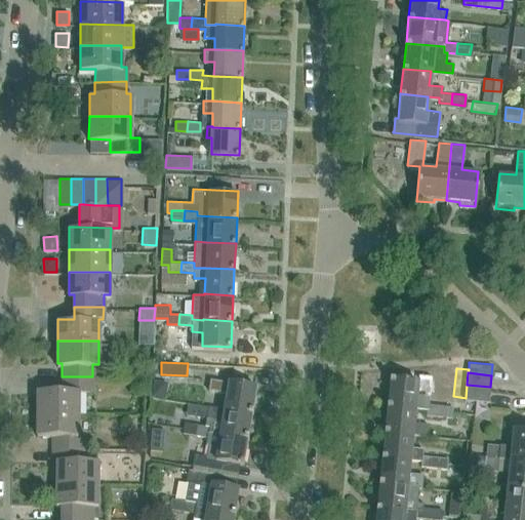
[(388,404),(415,407),(427,408),(427,413),(439,415),(441,404),(429,403),(430,396),(446,398),(448,376),(418,373),(418,381),(391,377),(388,404)]
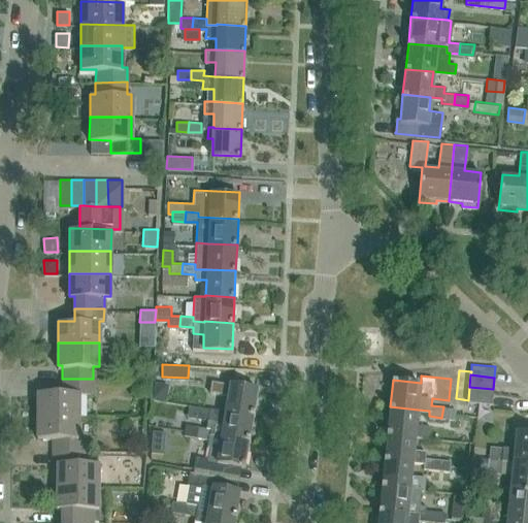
[(37,391),(37,414),(77,415),(78,391),(93,391),(93,379),(62,379),(62,391),(37,391)]
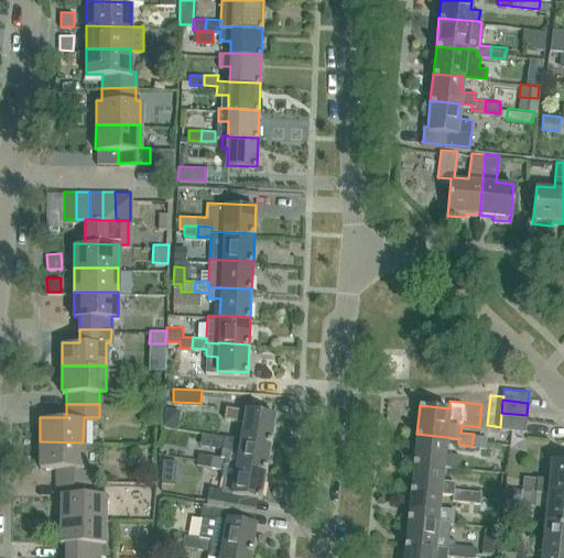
[(243,419),(240,436),(270,440),(275,413),(227,405),(225,416),(243,419)]
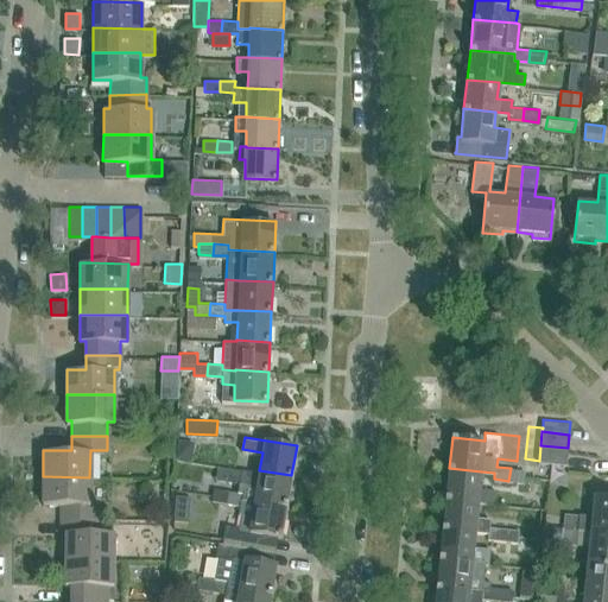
[(568,448),(540,445),(539,461),(565,463),(568,448)]
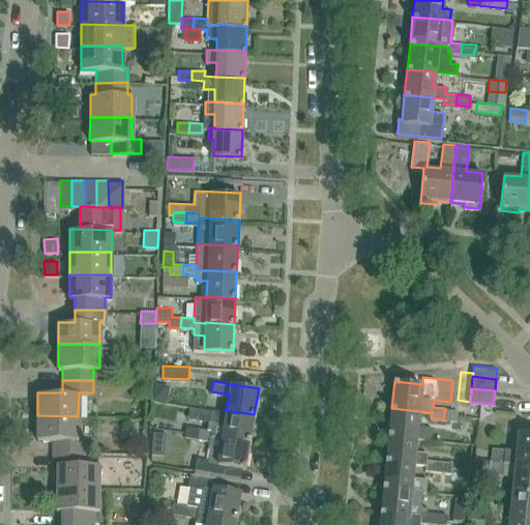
[(224,423),(222,436),(249,441),(254,414),(226,410),(210,407),(208,419),(224,423)]
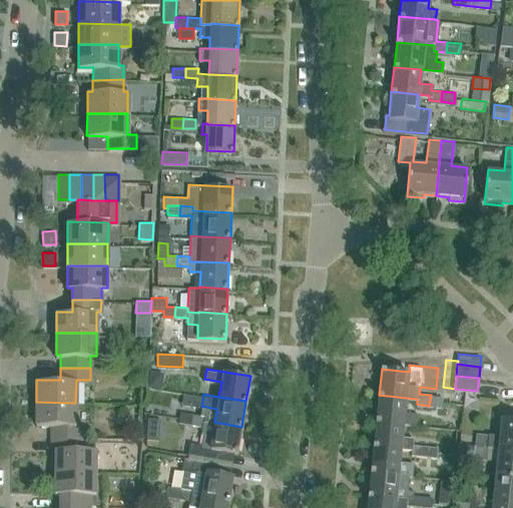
[(406,398),(379,395),(377,420),(404,422),(418,424),(419,413),(405,412),(406,398)]
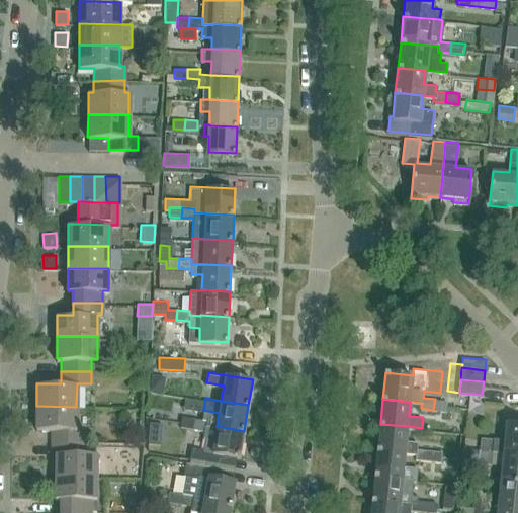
[(435,399),(433,410),(446,411),(447,400),(435,399)]
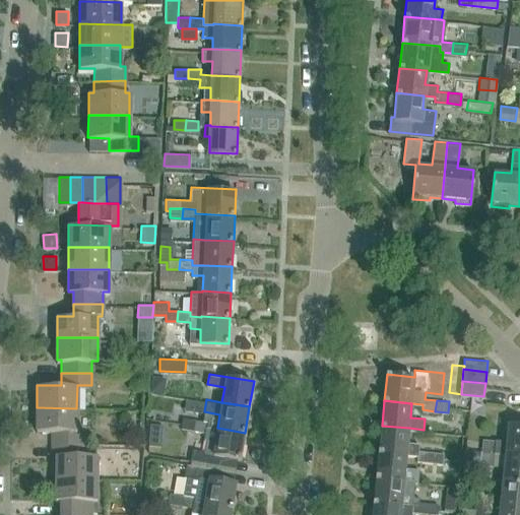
[(52,431),(52,442),(81,442),(81,429),(76,429),(76,408),(37,407),(37,431),(52,431)]
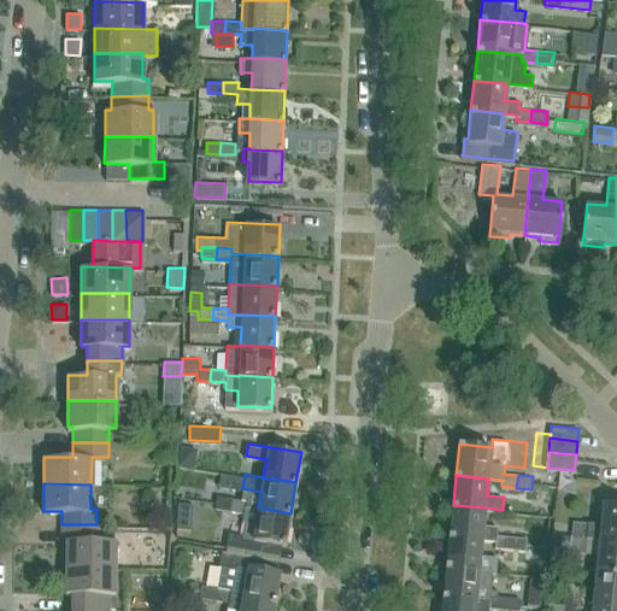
[(216,506),(231,509),(234,497),(218,494),(216,506)]
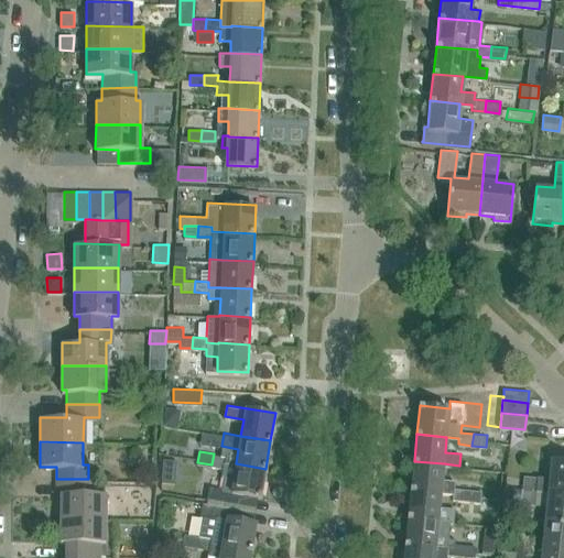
[(225,456),(214,453),(212,465),(223,467),(221,474),(225,476),(224,488),(207,484),(205,498),(241,504),(243,493),(261,496),(266,469),(236,463),(224,461),(225,456)]
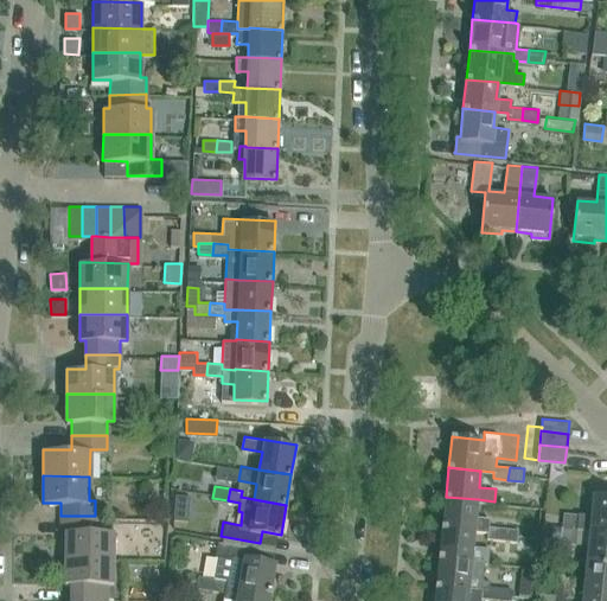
[(177,492),(176,515),(190,516),(192,494),(177,492)]
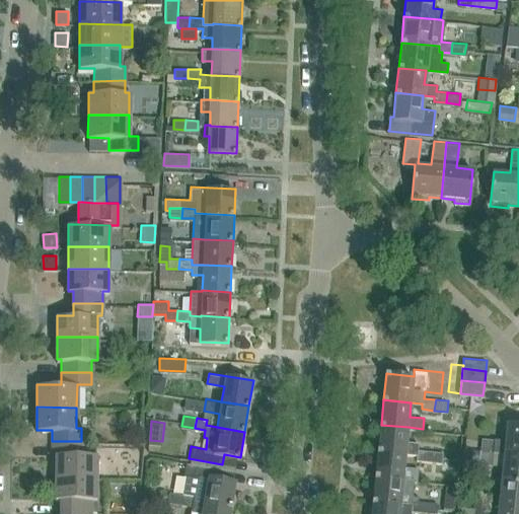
[(518,424),(508,423),(506,439),(495,438),(494,451),(505,452),(518,453),(518,424)]
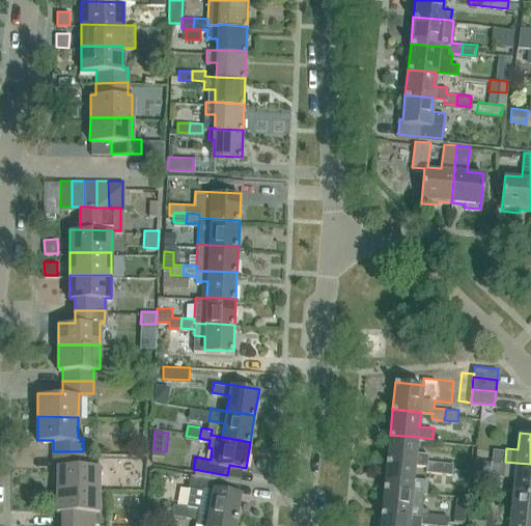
[(390,435),(387,461),(415,464),(425,465),(425,460),(427,460),(428,452),(417,451),(418,437),(390,435)]
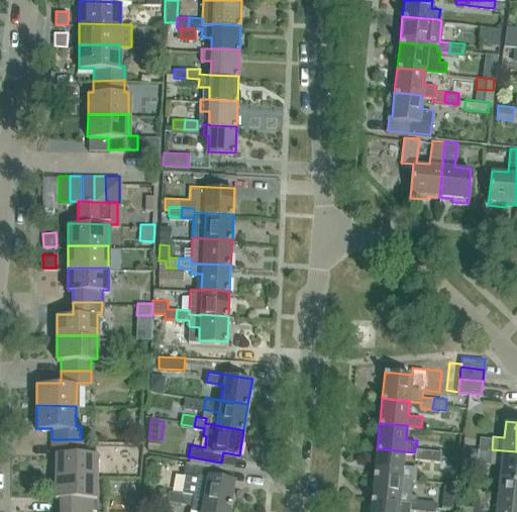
[(480,435),(479,448),(492,449),(493,436),(492,436),(480,435)]
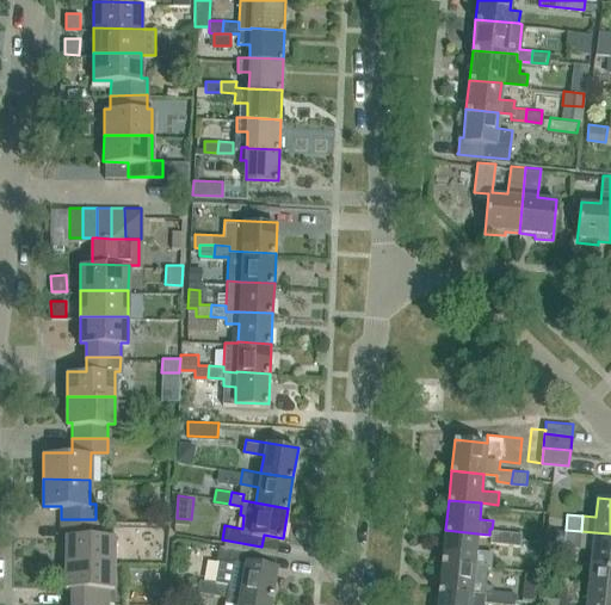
[(66,535),(66,561),(112,561),(112,535),(94,535),(96,519),(61,519),(61,535),(66,535)]
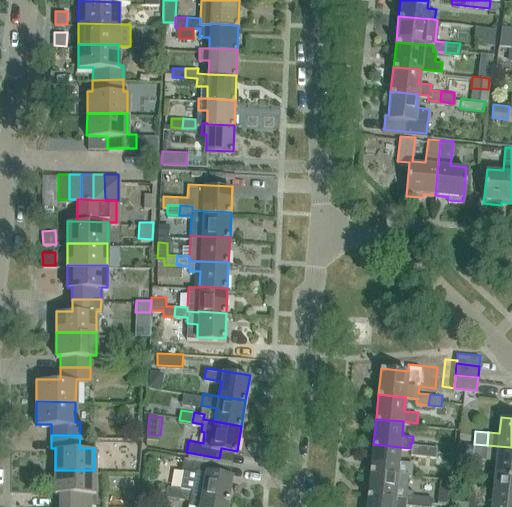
[(462,442),(461,452),(473,453),(474,444),(462,442)]
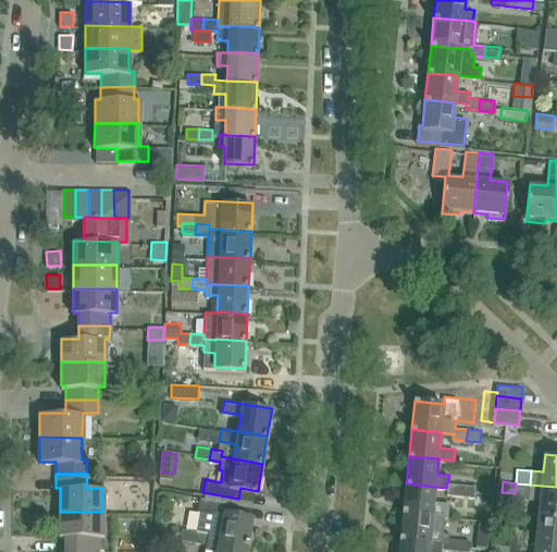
[(460,494),(461,483),(448,482),(446,482),(446,488),(445,493),(460,494)]
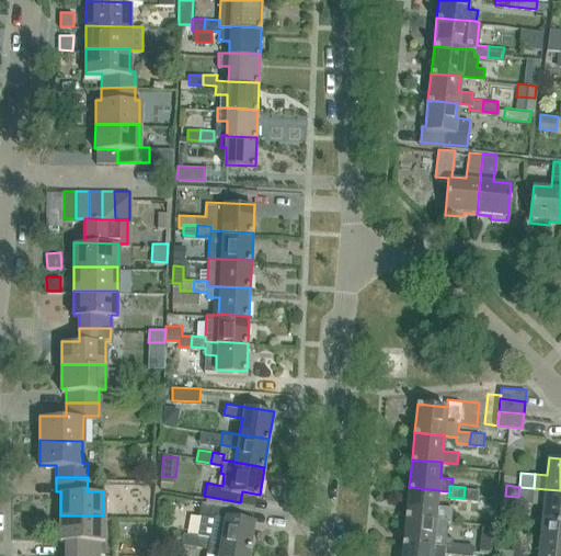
[(438,490),(409,487),(405,514),(447,519),(447,518),(450,518),(451,506),(437,505),(438,490)]
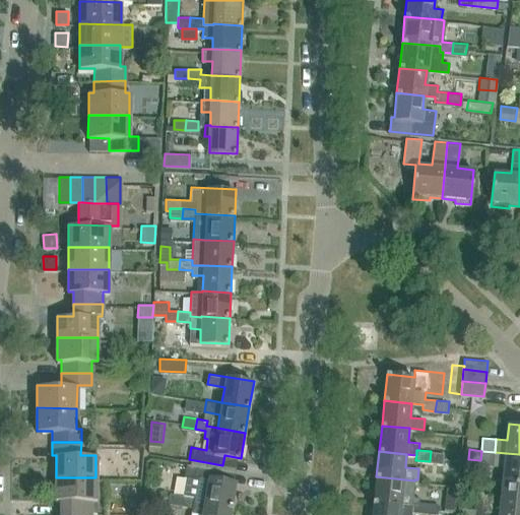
[(431,451),(430,461),(442,463),(443,452),(431,451)]
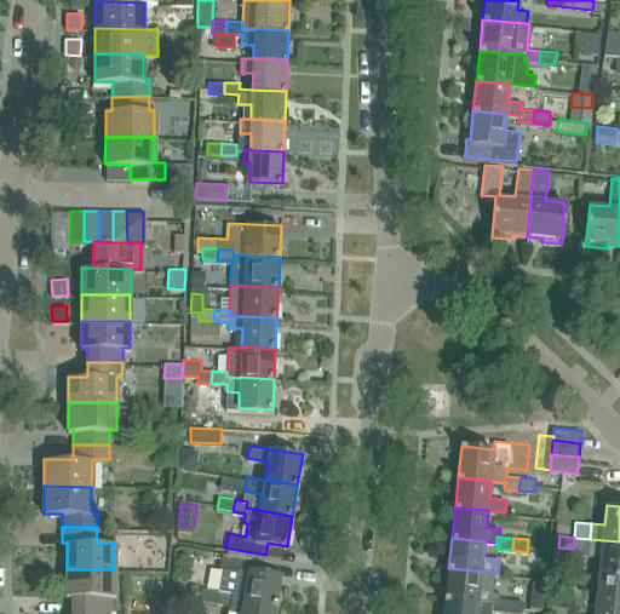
[(573,549),(573,552),(589,555),(590,539),(574,538),(573,549)]
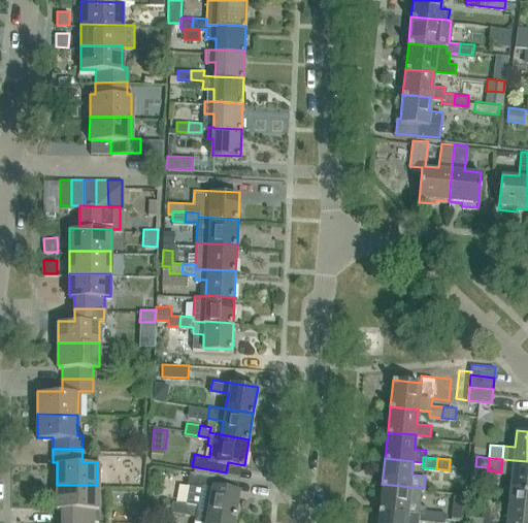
[(512,474),(510,489),(527,491),(527,461),(514,460),(512,474)]
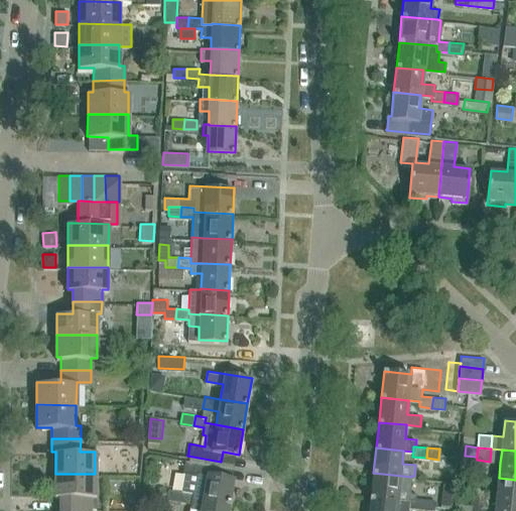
[(192,492),(191,498),(230,505),(235,478),(219,476),(221,466),(184,459),(182,472),(184,472),(181,490),(192,492)]
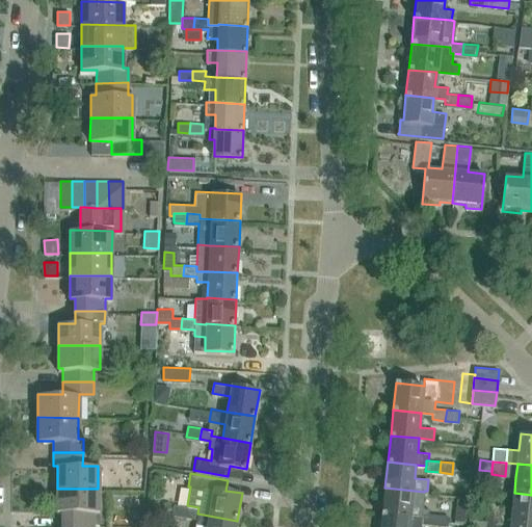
[(422,507),(424,492),(384,488),(382,514),(421,518),(421,523),(434,525),(435,514),(429,514),(430,507),(422,507)]
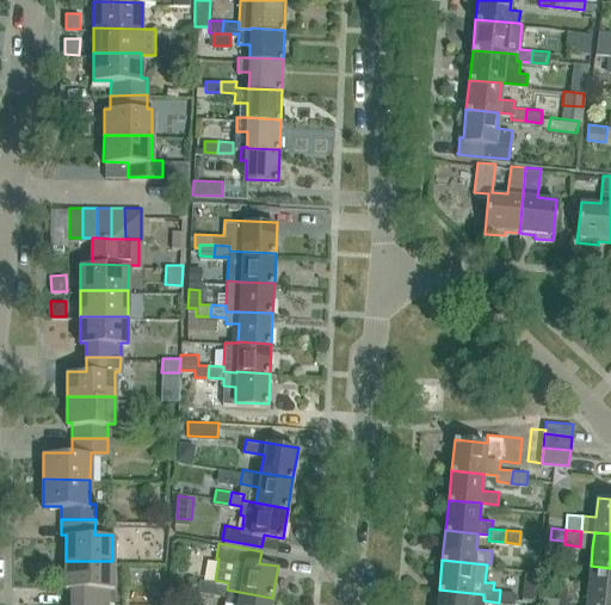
[(72,587),(72,603),(106,603),(106,587),(112,587),(112,561),(66,561),(66,587),(72,587)]
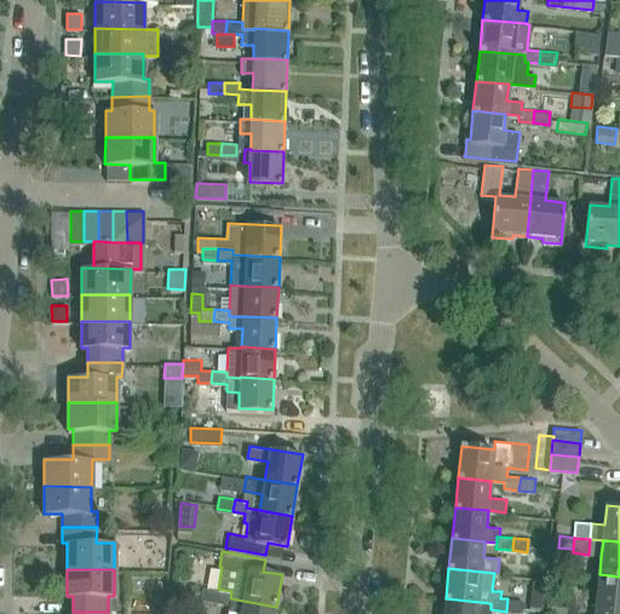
[(619,577),(600,574),(596,609),(619,610),(619,577)]
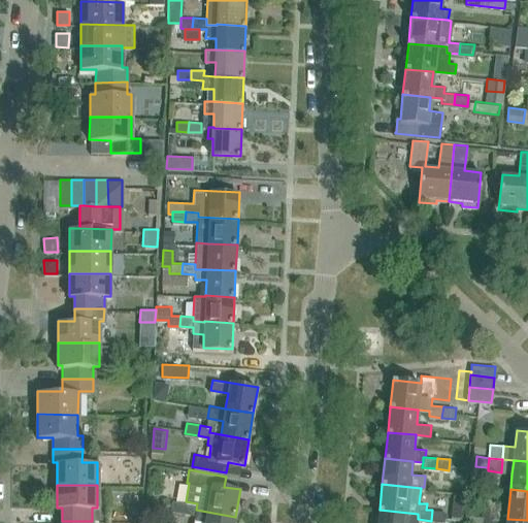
[(170,510),(183,512),(185,501),(172,499),(170,510)]
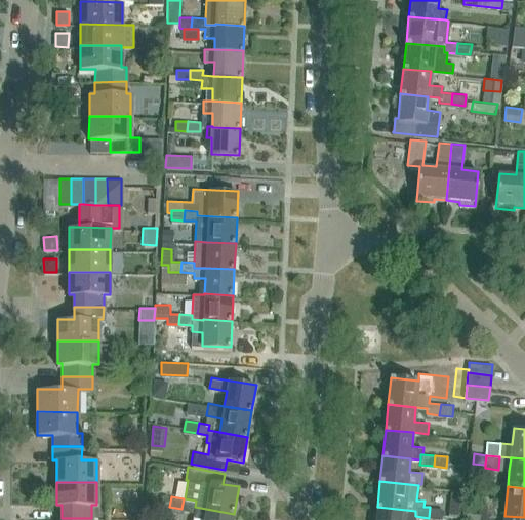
[(203,519),(232,519),(234,514),(195,507),(196,501),(185,498),(184,498),(182,509),(194,511),(193,517),(204,519),(203,519)]
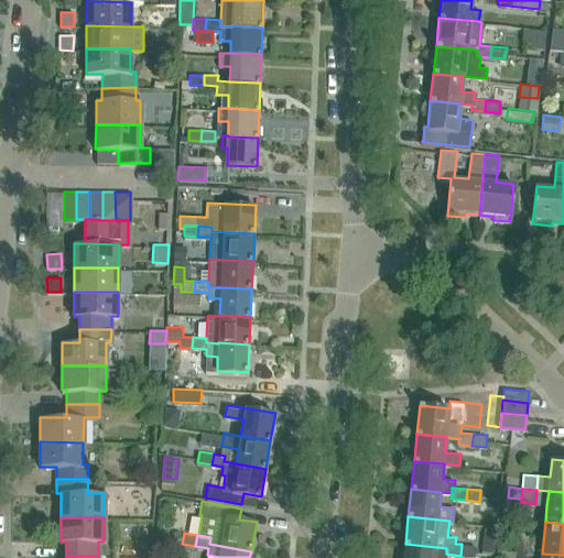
[(484,537),(481,550),(495,553),(496,538),(484,537)]
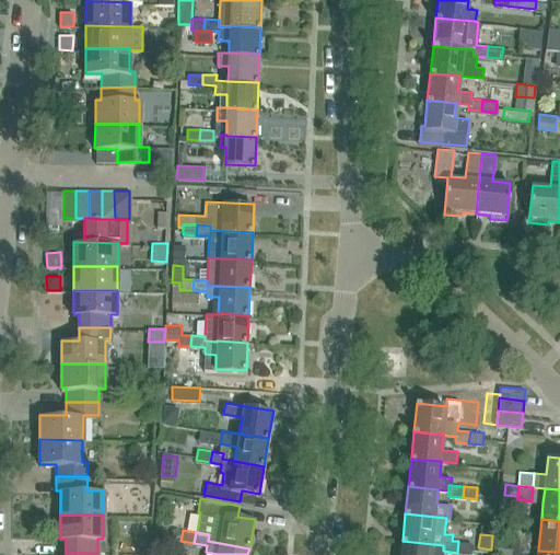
[(513,548),(525,550),(526,535),(514,534),(513,548)]
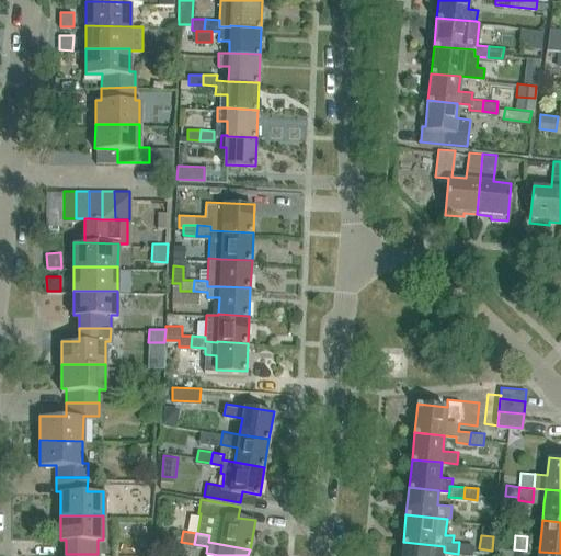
[(443,555),(444,552),(444,546),(403,542),(401,555),(443,555)]
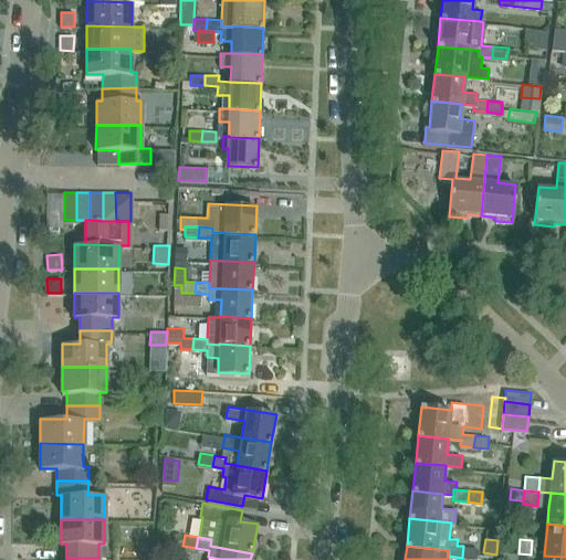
[(463,546),(462,558),(475,559),(477,548),(463,546)]
